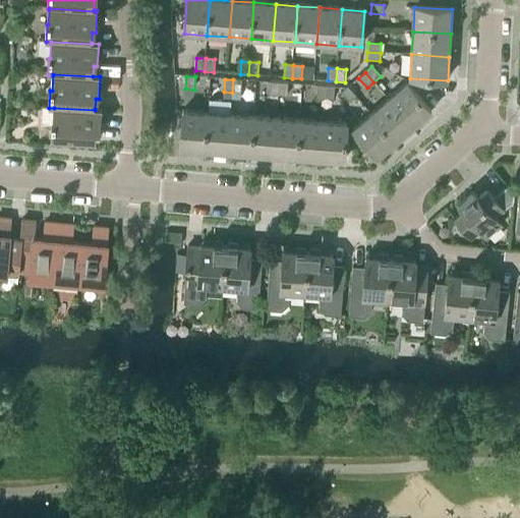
[(233,79),(232,93),(241,94),(242,80),(233,79)]
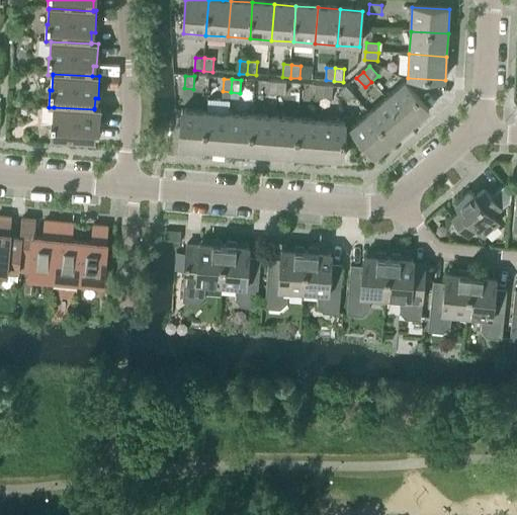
[(268,95),(277,96),(278,83),(269,82),(268,95)]
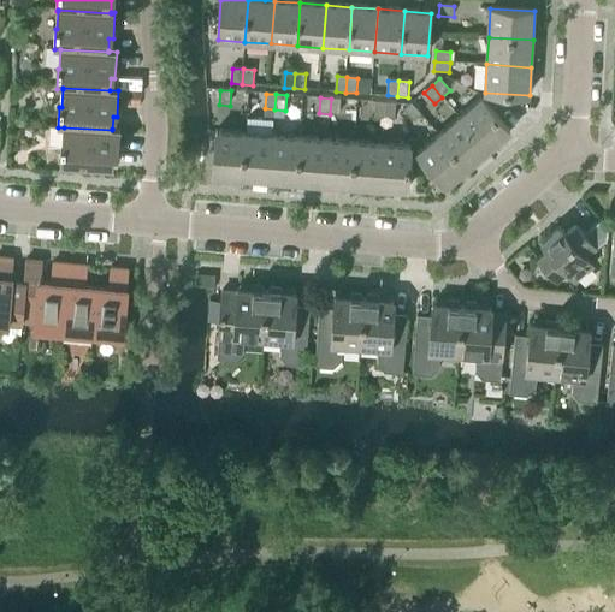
[(331,99),(330,114),(341,114),(342,99),(331,99)]
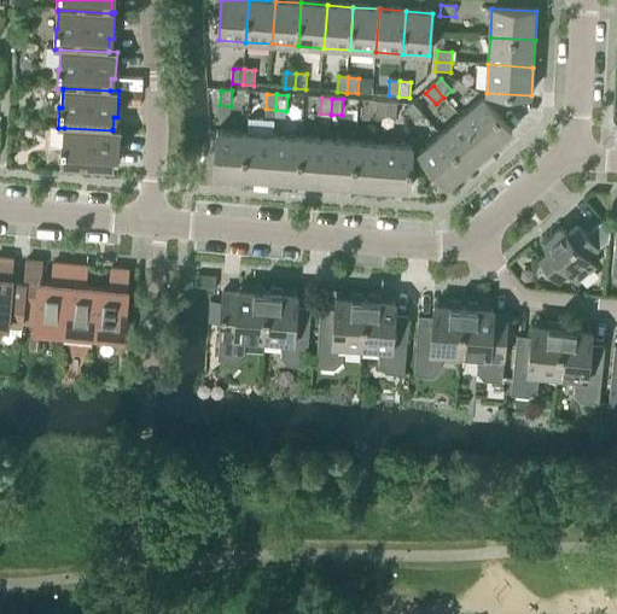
[(483,99),(461,118),(490,152),(512,133),(483,99)]
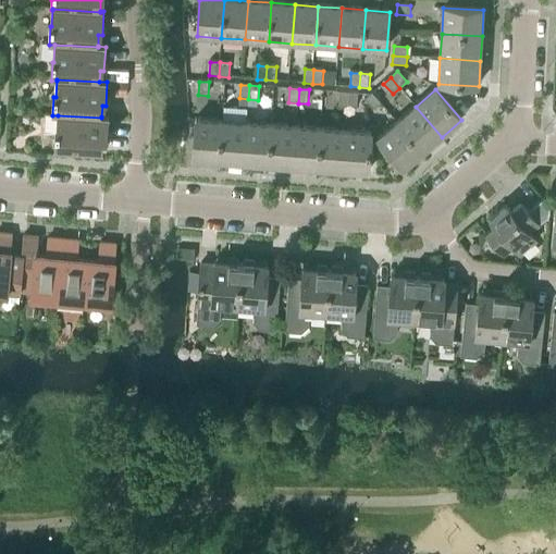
[(338,107),(348,107),(349,93),(340,93),(338,107)]
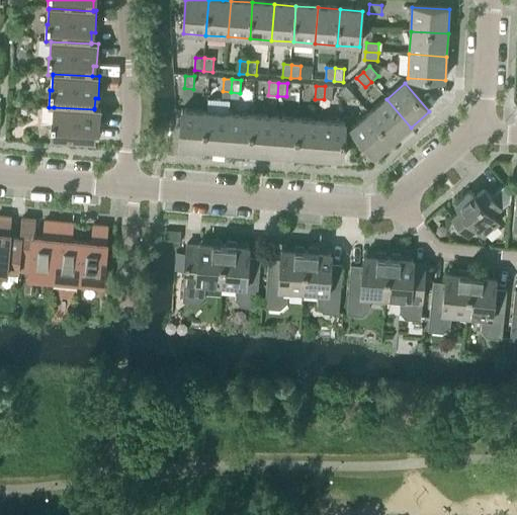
[(325,86),(324,99),(332,100),(333,87),(325,86)]
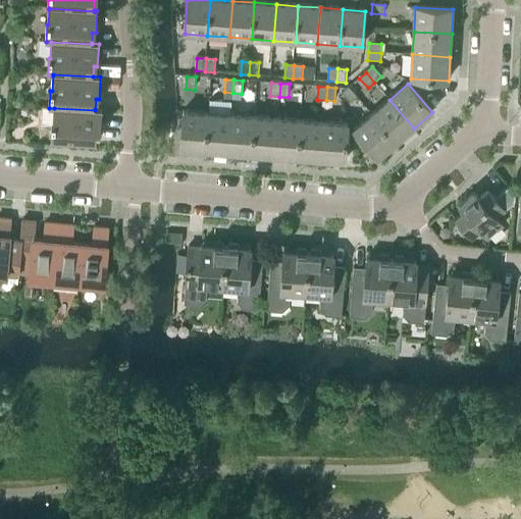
[(342,94),(351,103),(357,98),(349,88),(342,94)]
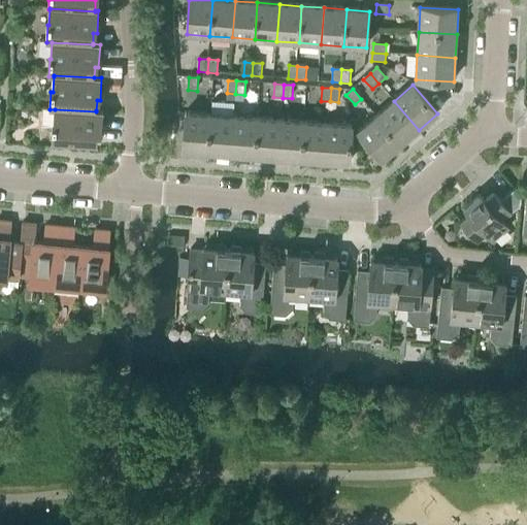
[(394,101),(376,116),(401,145),(419,130),(394,101)]
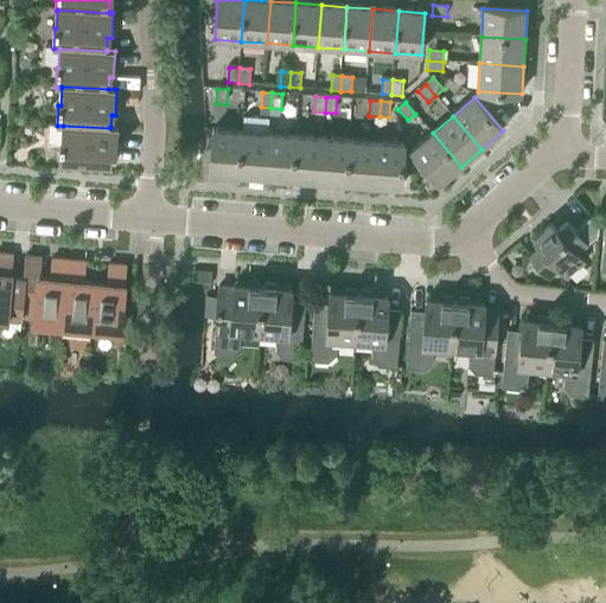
[(63,126),(57,126),(49,126),(48,147),(61,148),(59,165),(112,167),(113,154),(117,154),(119,128),(110,127),(110,128),(63,126)]
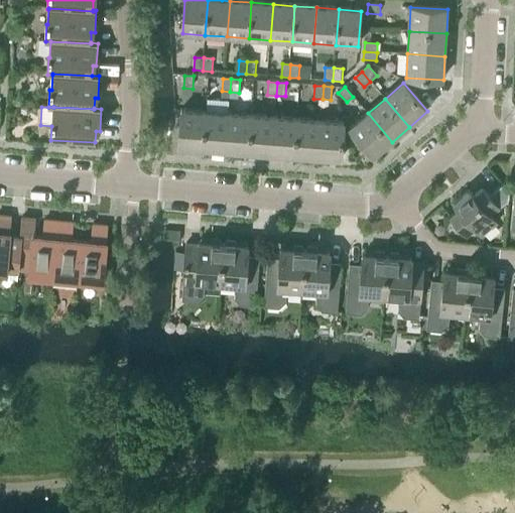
[(178,148),(203,150),(206,113),(181,111),(178,148)]
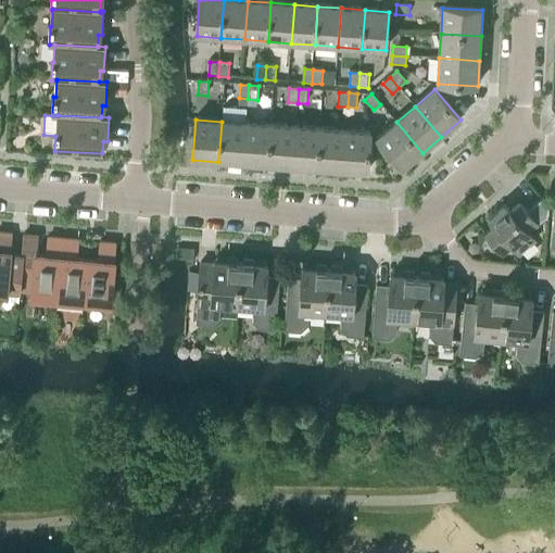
[(218,162),(243,163),(247,123),(222,122),(218,162)]
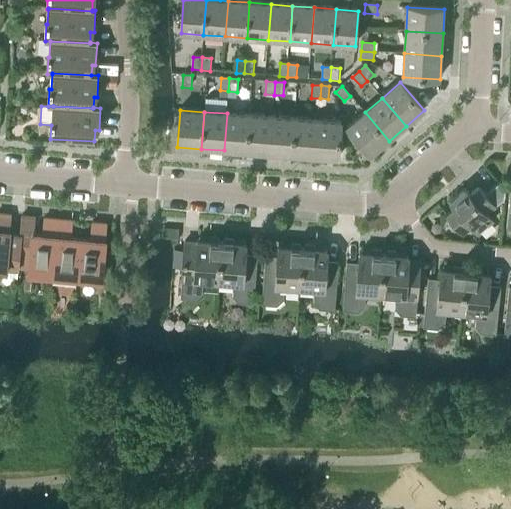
[(389,141),(365,112),(347,128),(371,156),(389,141)]
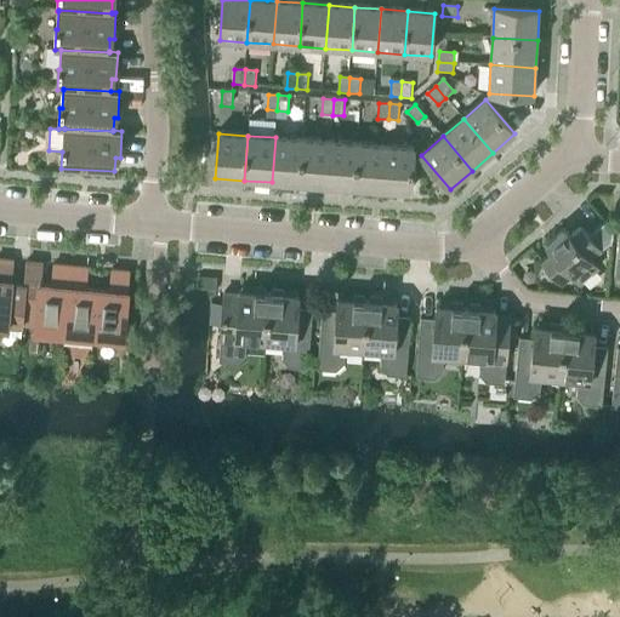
[(272,182),(300,184),(303,140),(276,137),(272,182)]
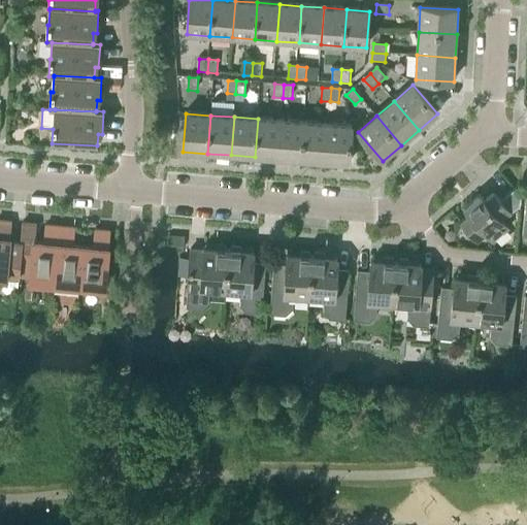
[(255,157),(277,159),(281,121),(258,119),(255,157)]
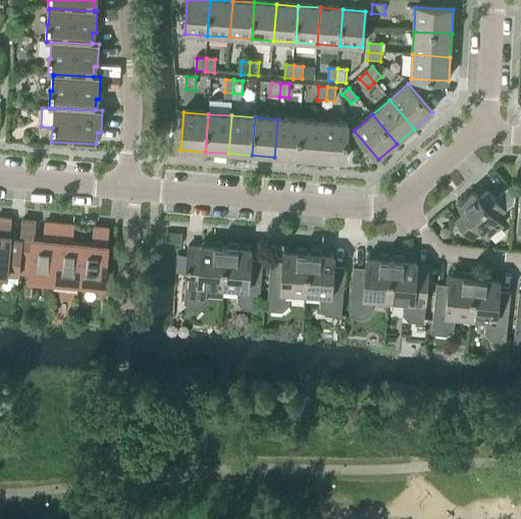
[(274,157),(298,159),(301,121),(277,119),(274,157)]
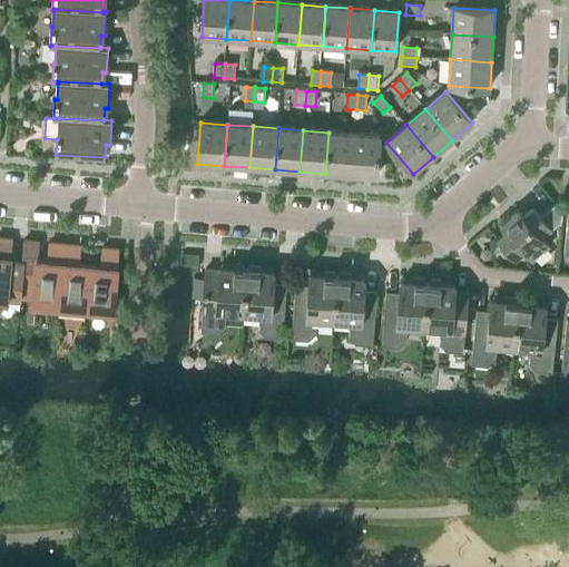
[(325,174),(351,175),(354,134),(329,133),(325,174)]
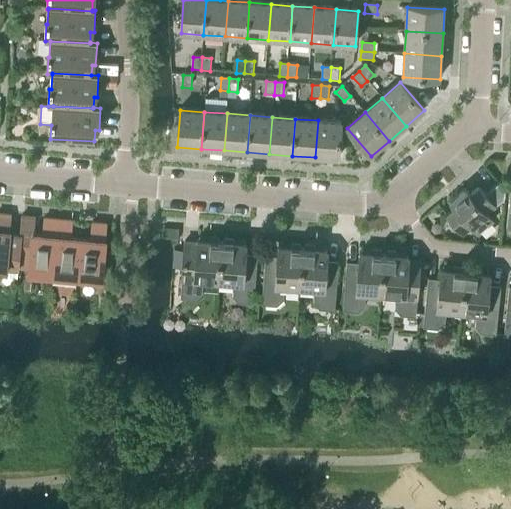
[(318,120),(315,157),(339,159),(341,122),(318,120)]
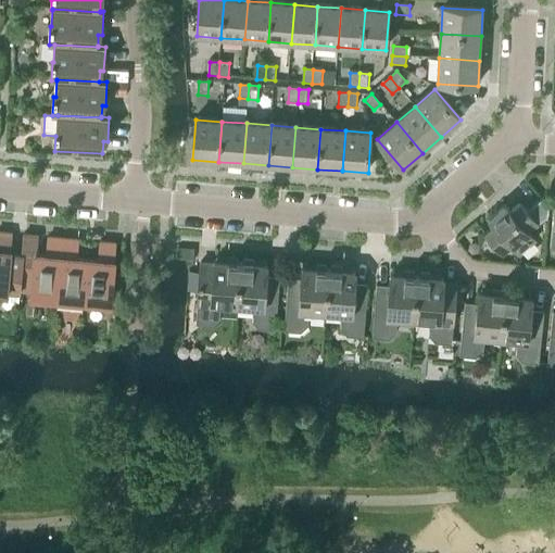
[(495,226),(486,235),(503,255),(513,248),(520,255),(535,241),(529,234),(539,225),(521,204),(512,213),(505,206),(490,220),(495,226)]
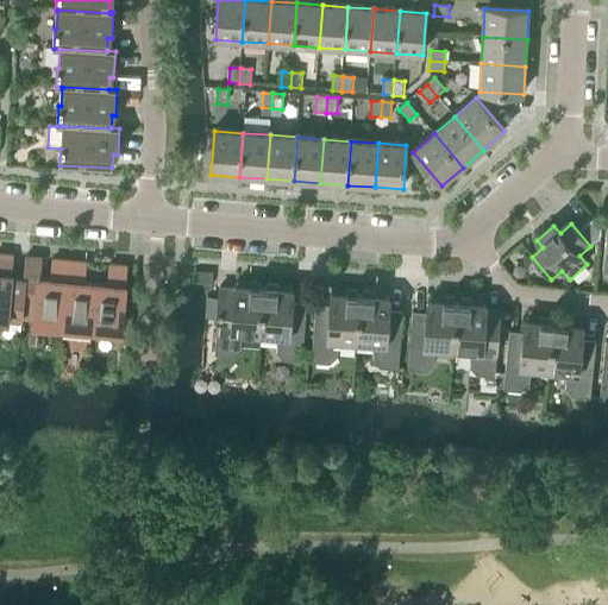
[(0,328),(20,332),(22,320),(25,281),(12,279),(12,277),(11,277),(13,257),(0,256),(0,269),(1,270),(1,276),(0,275),(0,328)]
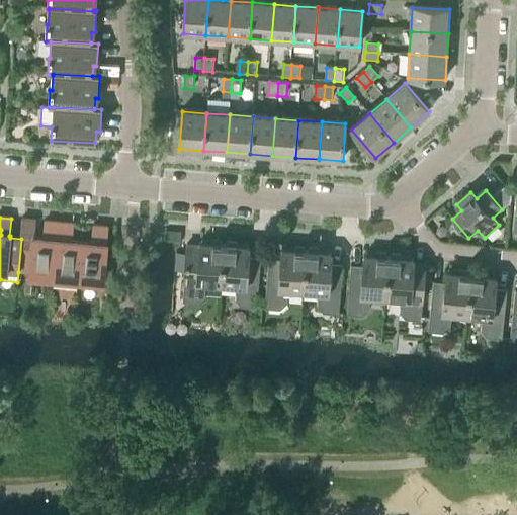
[(29,283),(54,285),(60,224),(46,222),(45,231),(48,234),(50,234),(49,240),(34,238),(35,221),(23,220),(21,239),(18,272),(29,273),(30,273),(29,283)]
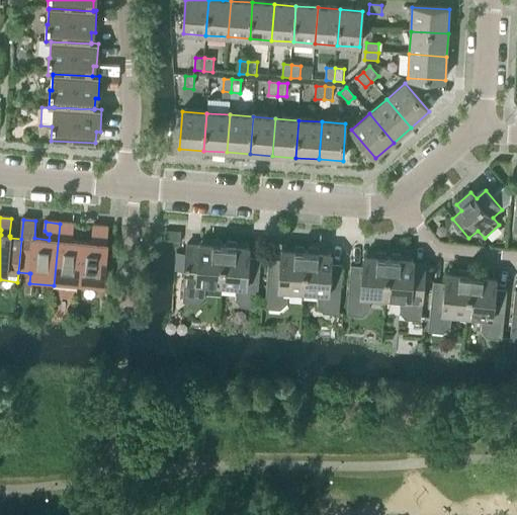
[(54,285),(78,287),(82,243),(67,241),(67,236),(69,236),(72,234),(73,225),(60,224),(54,285)]
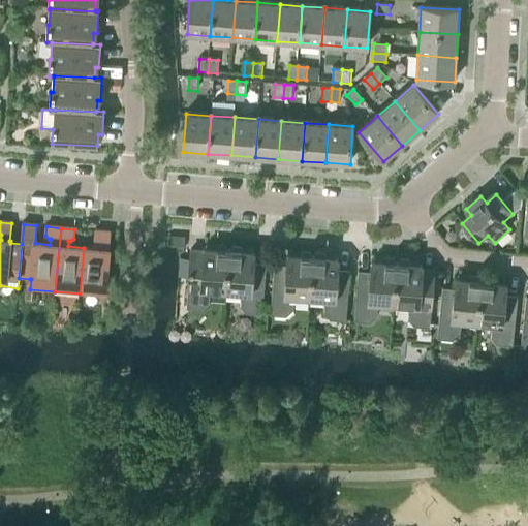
[(84,248),(80,294),(103,297),(104,286),(105,286),(110,250),(109,250),(111,233),(96,231),(95,241),(98,244),(100,244),(99,249),(84,248)]
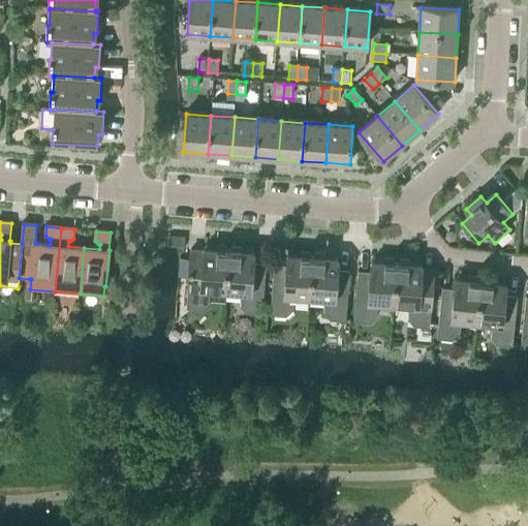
[(211,291),(226,292),(229,251),(226,251),(227,247),(217,247),(217,250),(204,249),(204,259),(191,258),(187,309),(203,311),(210,305),(211,291)]
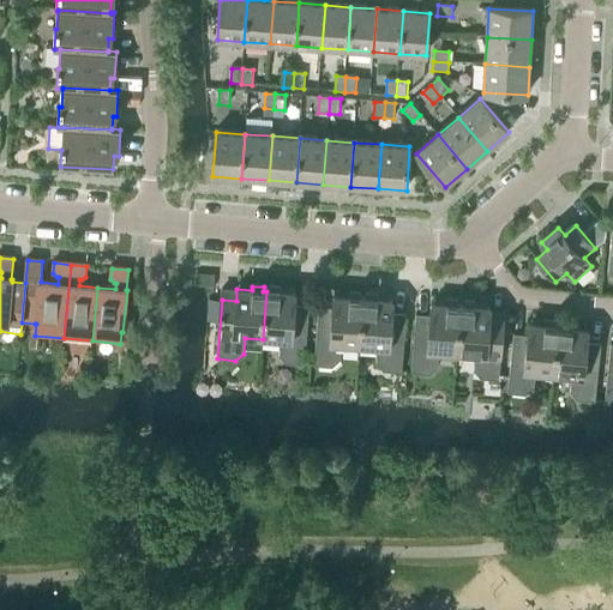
[(266,291),(263,339),(281,340),(280,356),(287,364),(305,366),(310,307),(295,306),(296,294),(281,293),(281,289),(270,288),(270,291),(266,291)]
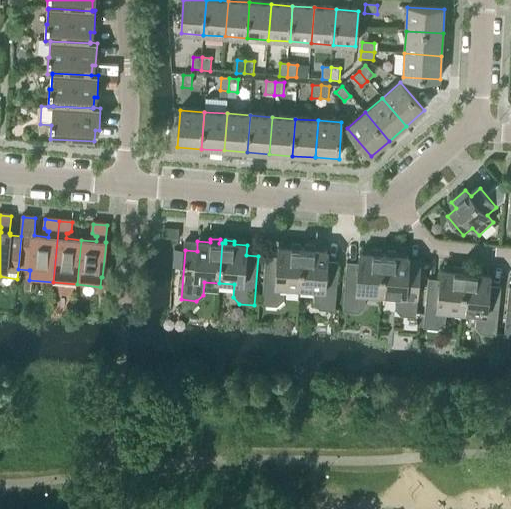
[(285,288),(300,289),(303,250),(300,249),(301,246),(292,245),(291,249),(279,248),(278,258),(266,257),(262,306),(277,307),(284,301),(285,288)]
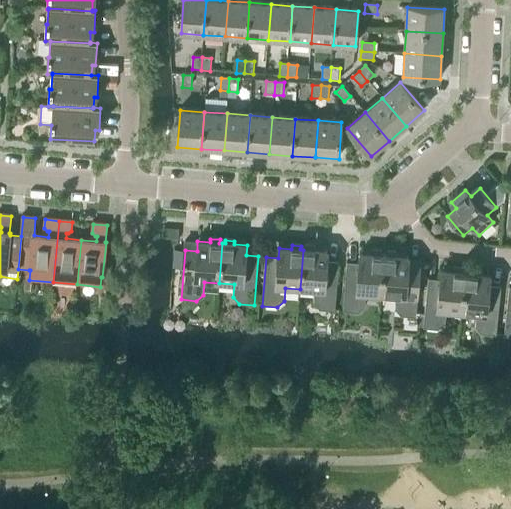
[(303,250),(300,289),(315,291),(314,303),(320,310),(335,311),(339,262),(327,261),(328,251),(315,250),(315,247),(306,246),(306,250),(303,250)]
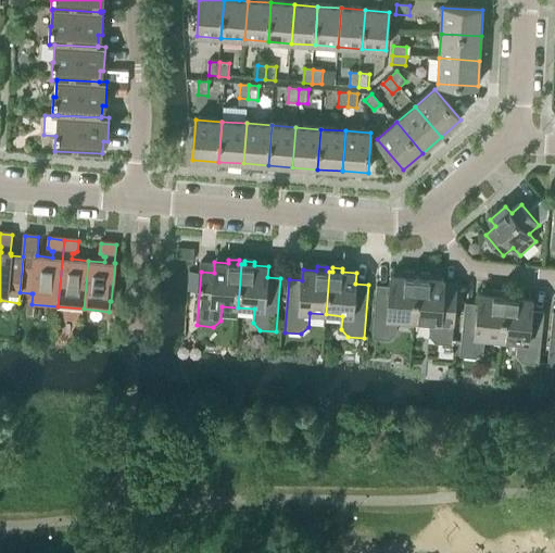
[(398,321),(414,322),(417,278),(415,278),(415,274),(405,273),(405,277),(391,276),(390,287),(377,286),(373,339),(389,340),(396,334),(398,321)]
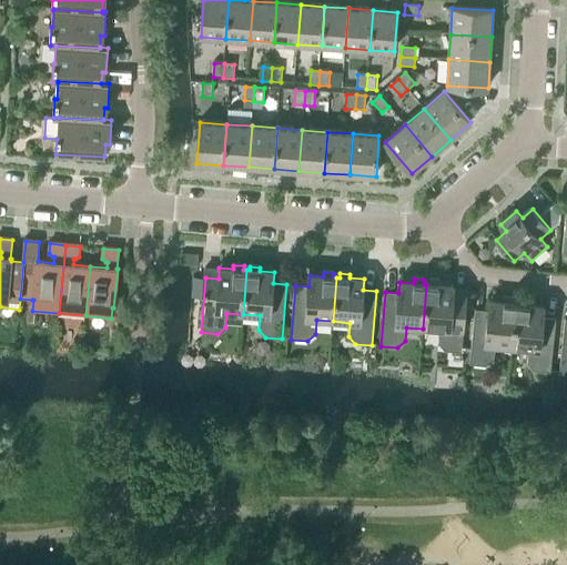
[(426,284),(423,329),(439,330),(438,344),(445,352),(462,353),(466,299),(453,298),(454,286),(439,285),(439,281),(429,281),(429,284),(426,284)]
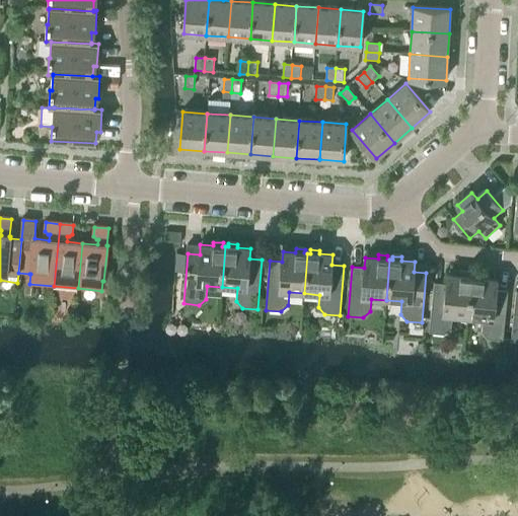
[(453,315),(468,317),(472,277),(469,277),(470,273),(461,272),(460,276),(447,275),(446,285),(434,283),(429,333),(445,335),(452,328),(453,315)]
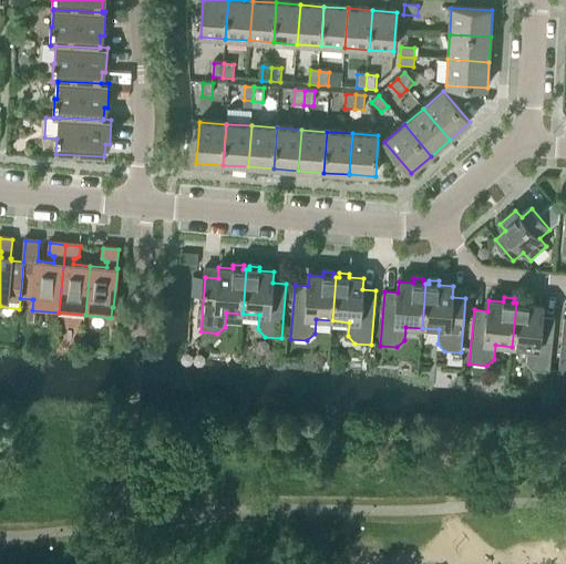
[(516,303),(512,347),(528,349),(527,362),(533,370),(549,372),(556,318),(543,317),(544,306),(530,304),(530,300),(520,299),(520,303),(516,303)]
